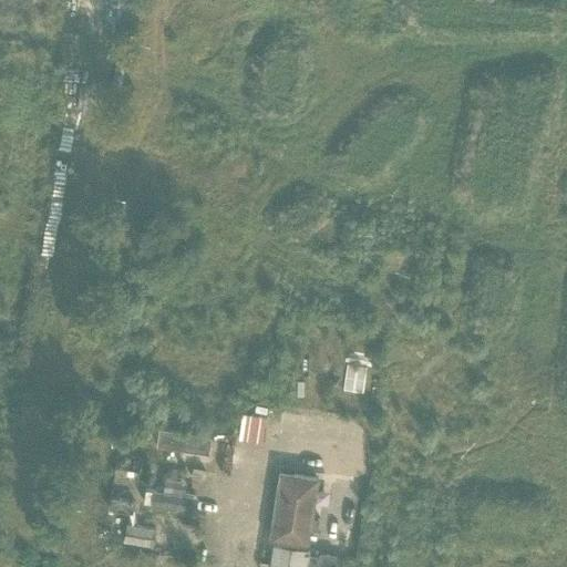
[(158,429),(156,445),(208,453),(210,436),(158,429)]
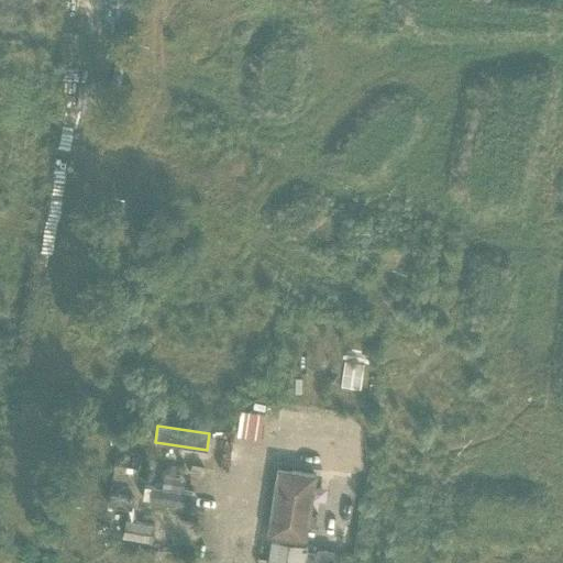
[(275,468),(266,536),(304,541),(306,529),(317,530),(319,514),(308,512),(313,474),(275,468)]
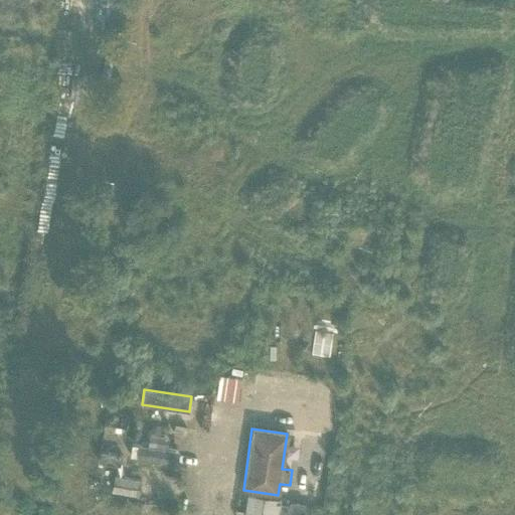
[(131,444),(129,457),(176,464),(178,451),(165,449),(167,436),(149,434),(148,447),(131,444)]
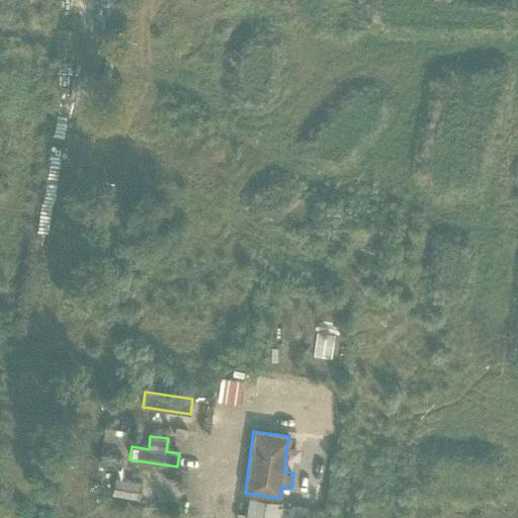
[(100,454),(99,466),(120,469),(122,457),(100,454)]
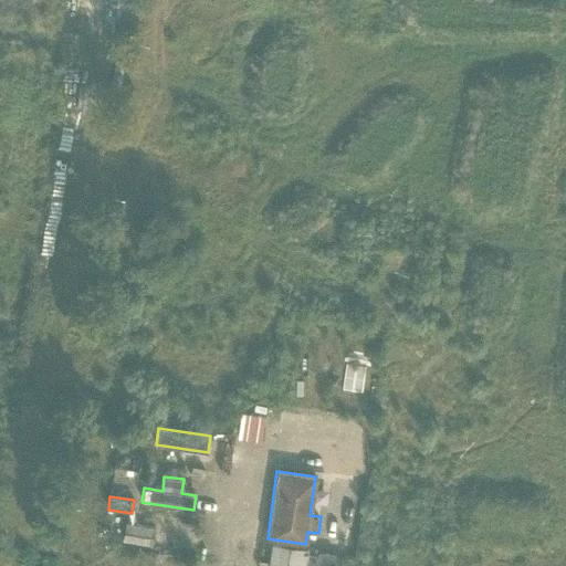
[(126,523),(123,541),(153,546),(156,528),(126,523)]
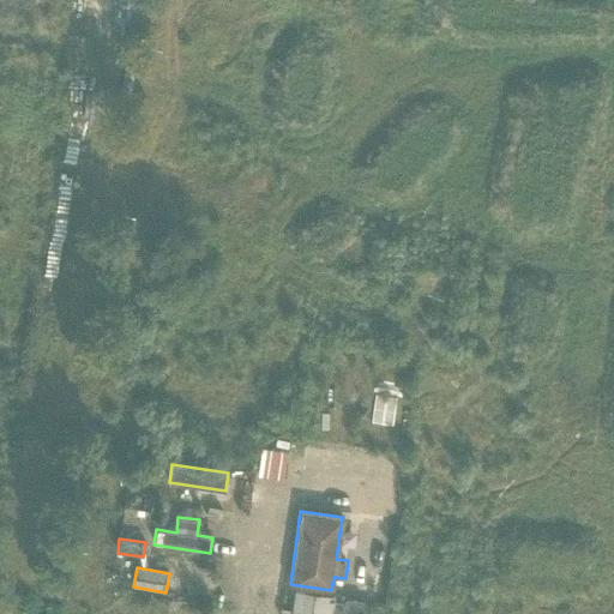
[(290,613),(343,613),(345,602),(333,601),(333,595),(294,589),(290,613)]
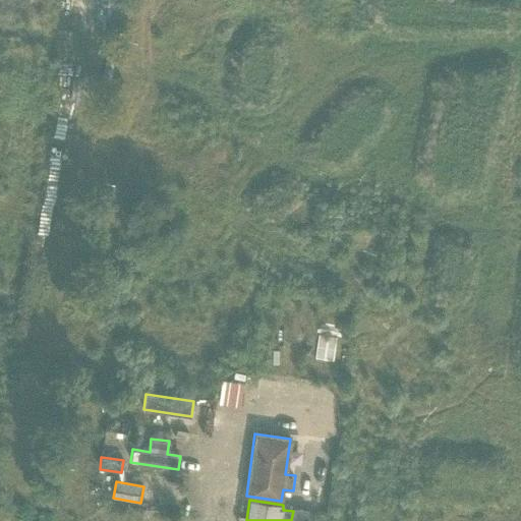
[(293,511),(291,520),(331,520),(332,517),(307,513),(307,510),(294,508),(293,511)]
